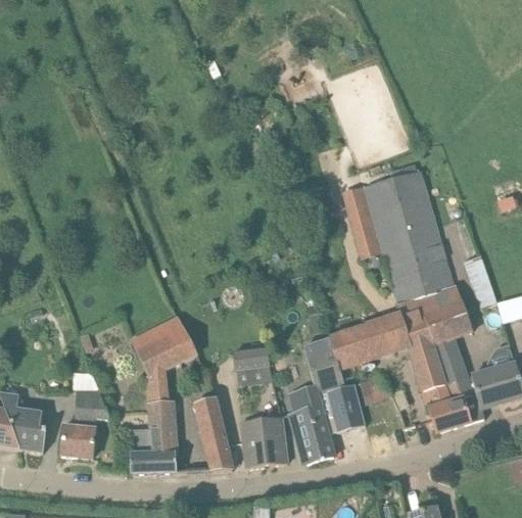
[(455,285),(421,170),(364,186),(384,251),(398,301),(418,296),(445,383),(463,395),(476,390),(481,409),(482,408),(521,395),(521,381),(516,361),(469,375),(456,335),(473,330),(457,285),(455,285)]
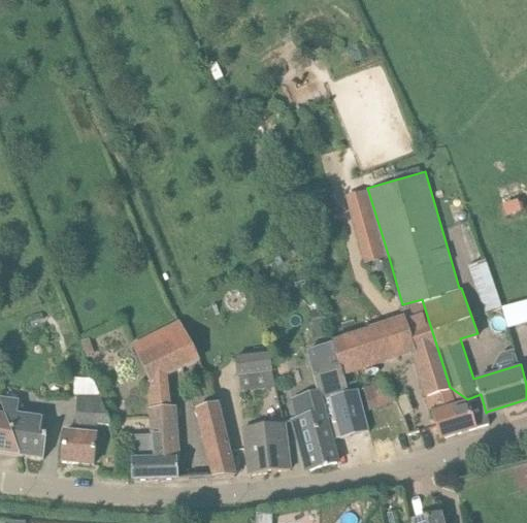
[(388,254),(367,188),(344,194),(364,260),(388,254)]
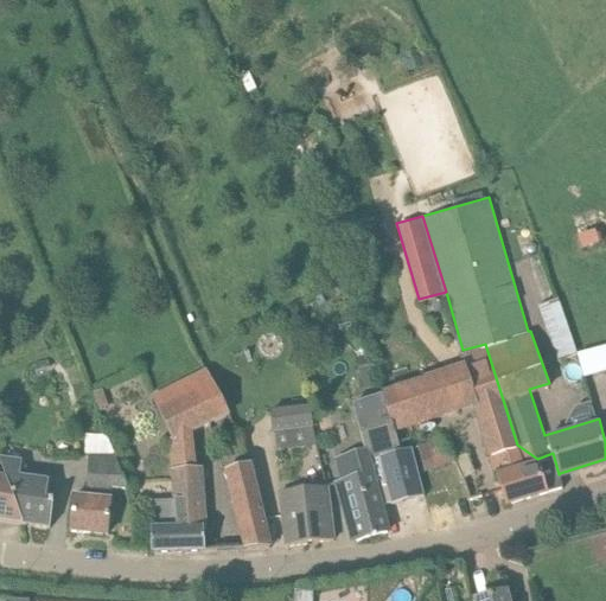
[(605,234),(603,227),(586,232),(591,245),(605,238),(605,234)]
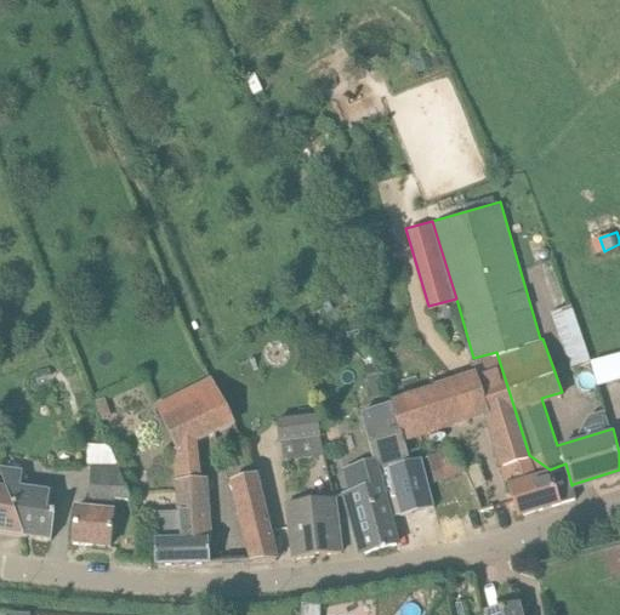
[(556,307),(572,363),(593,357),(576,301),(556,307)]
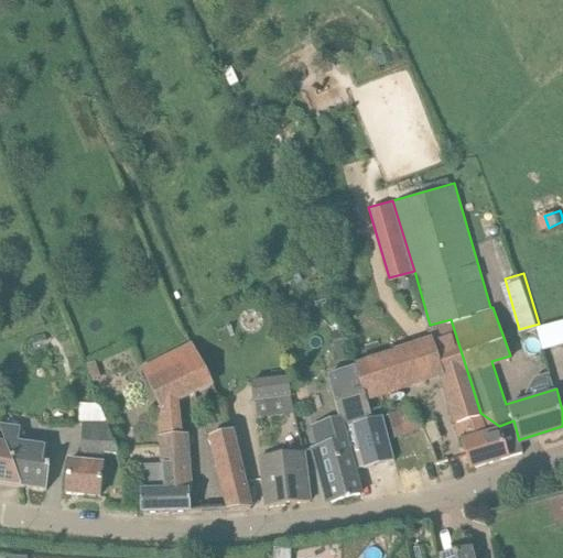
[(562,317),(537,325),(538,327),(543,349),(544,349),(544,350),(556,347),(556,346),(562,343),(562,317)]
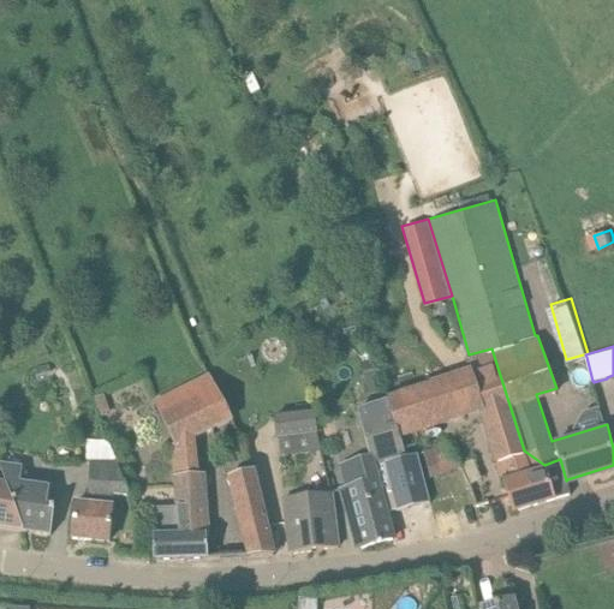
[(553,495),(544,465),(524,451),(492,348),(469,354),(468,354),(472,369),(482,405),(499,458),(506,457),(511,475),(506,476),(514,507),(553,495)]
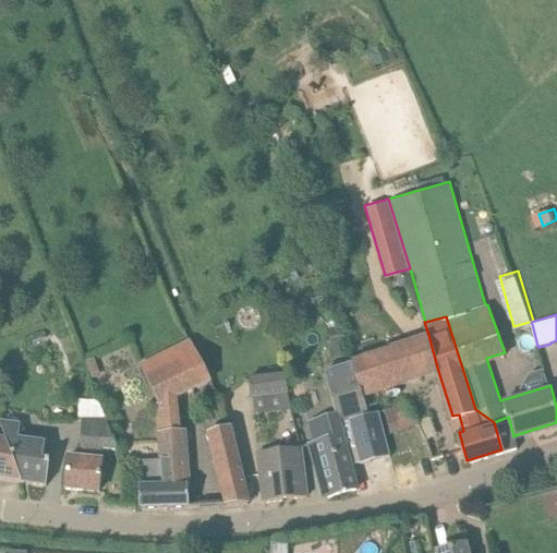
[(337,355),(348,351),(342,332),(339,322),(327,326),(337,355)]
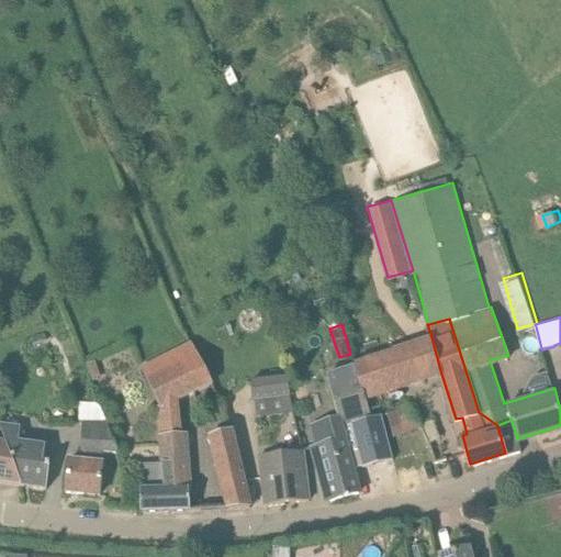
[(139,358),(159,401),(161,432),(163,460),(141,460),(141,488),(141,509),(190,507),(186,431),(183,431),(180,393),(212,378),(192,341),(160,356),(157,349),(139,358)]
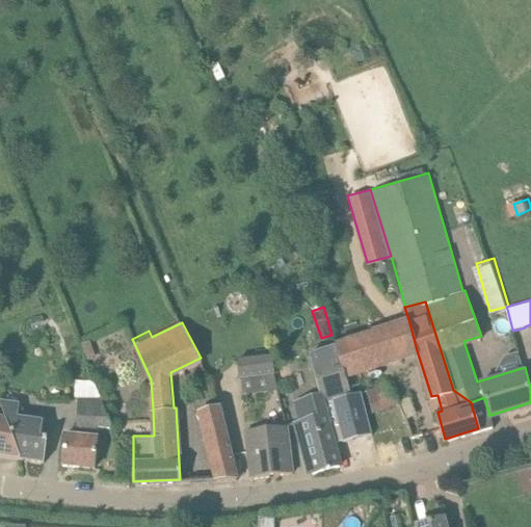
[(345,373),(398,357),(389,325),(374,331),(338,343),(336,344),(336,345),(345,373)]
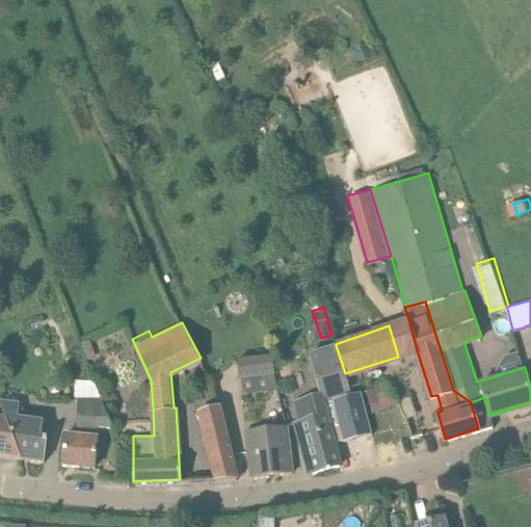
[(313,471),(341,463),(322,401),(326,400),(326,399),(351,392),(345,373),(336,345),(310,352),(320,393),(302,397),(309,417),(299,419),(313,471)]
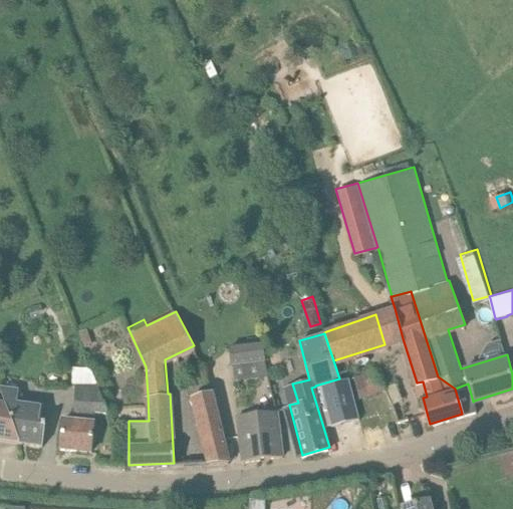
[(231,361),(265,357),(263,341),(229,345),(231,361)]
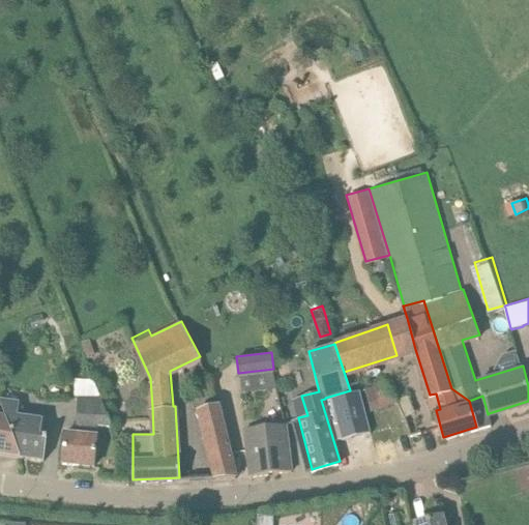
[(66,431),(62,461),(94,464),(96,434),(97,423),(111,425),(101,395),(82,395),(80,419),(78,419),(76,432),(66,431)]
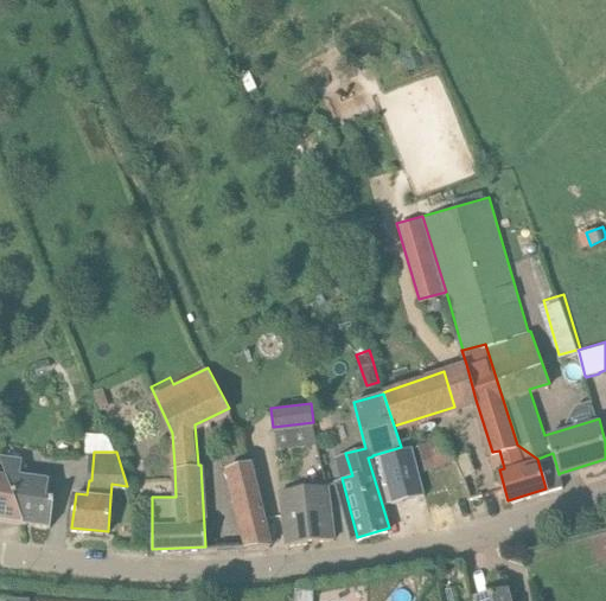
[(24,519),(51,524),(55,497),(48,496),(50,478),(20,473),(23,461),(0,458),(7,475),(24,519)]
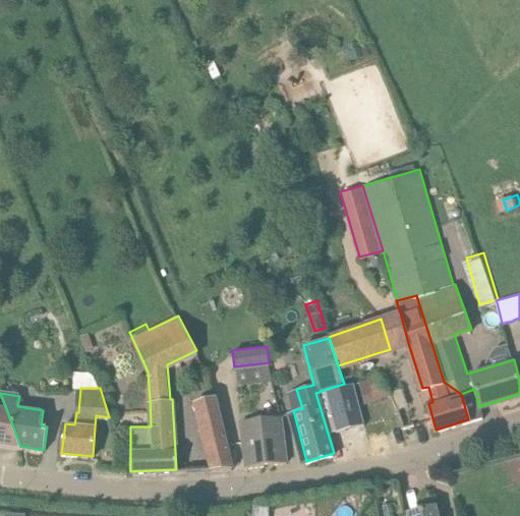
[(195,400),(212,467),(232,467),(215,395),(195,400)]
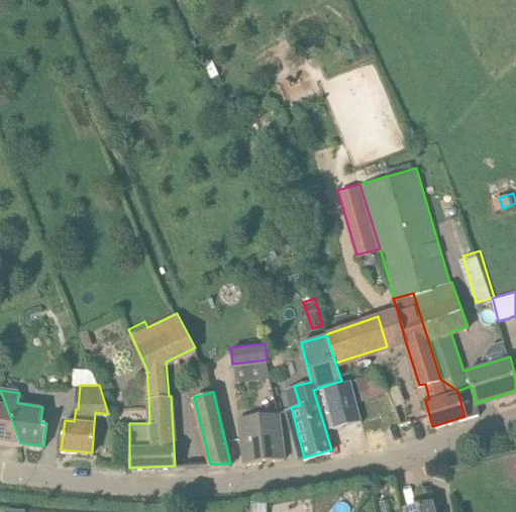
[(0,439),(20,442),(6,405),(0,404),(0,439)]
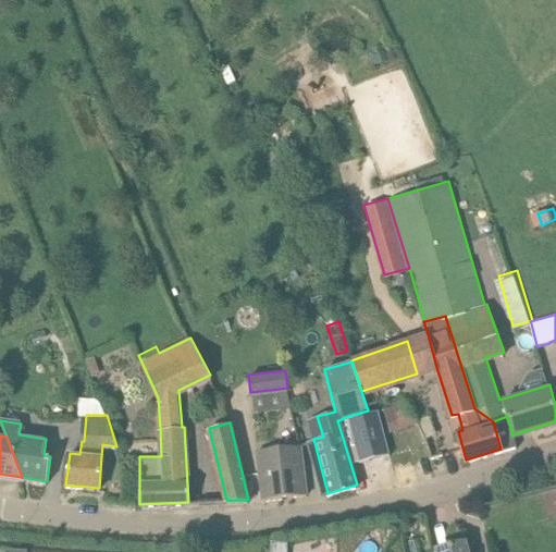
[(263,498),(307,492),(300,443),(258,449),(263,498)]
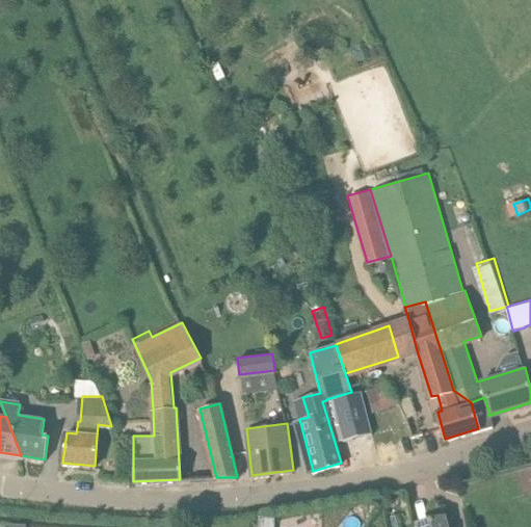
[(446,526),(444,516),(417,523),(418,526),(446,526)]
